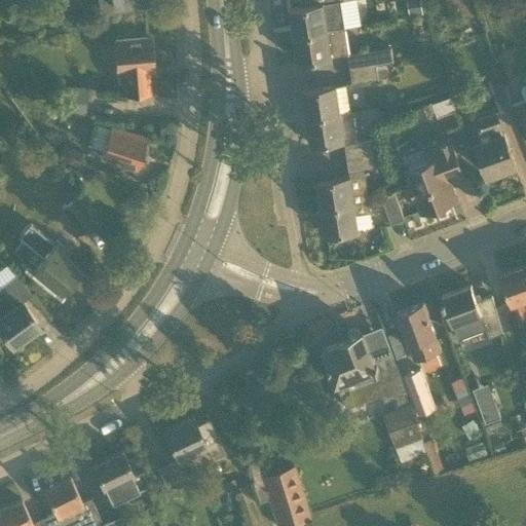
[(98,0),(101,15),(119,12),(118,5),(147,0),(146,0),(98,0)]
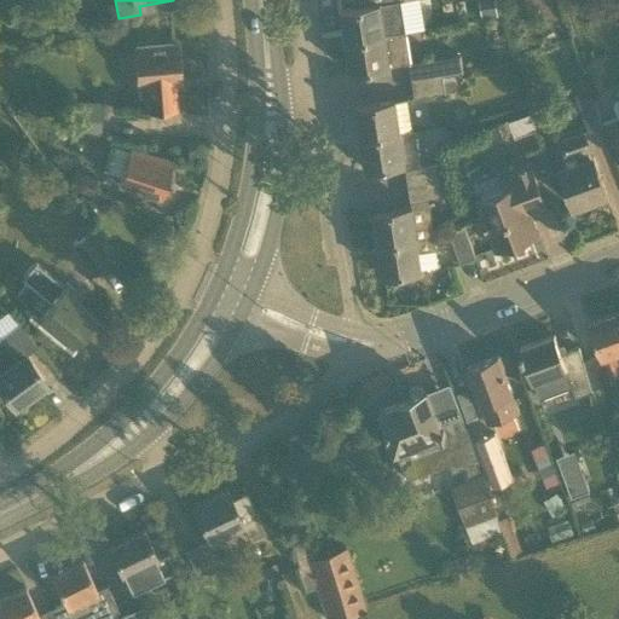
[(356,0),(358,7),(342,10),(347,41),(406,32),(400,0),(356,0)]
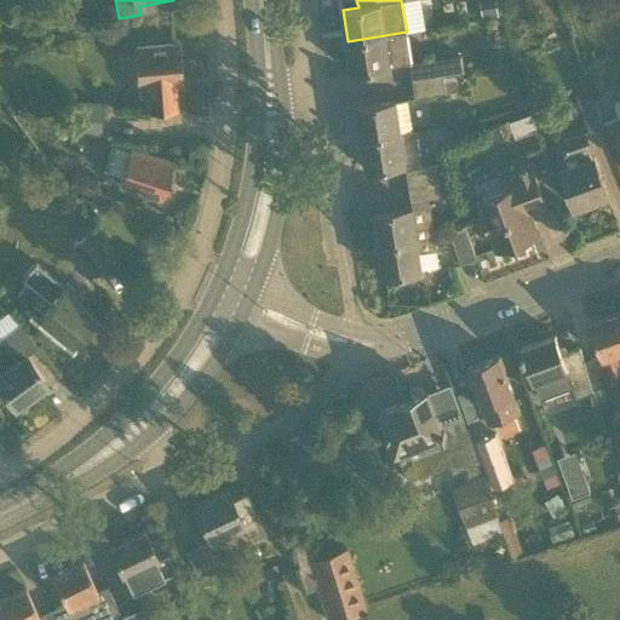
[(498,5),(481,7),(483,18),(499,16),(498,5)]
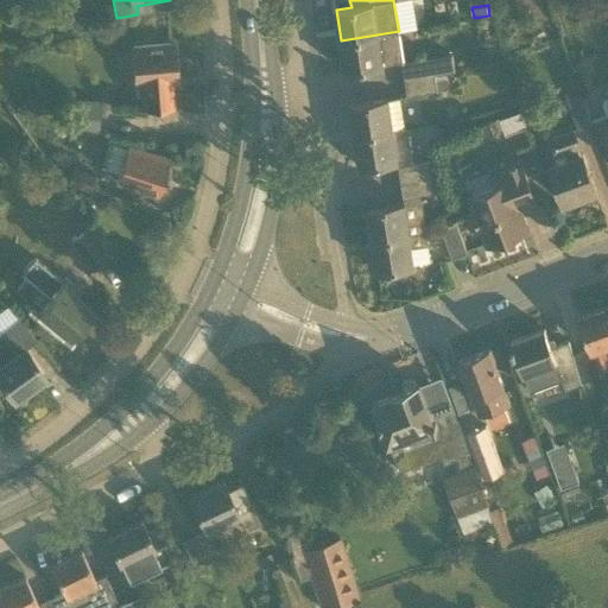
[(404,62),(399,31),(341,40),(346,71),(403,63),(405,78),(435,74),(447,71),(455,70),(453,55),(404,62)]
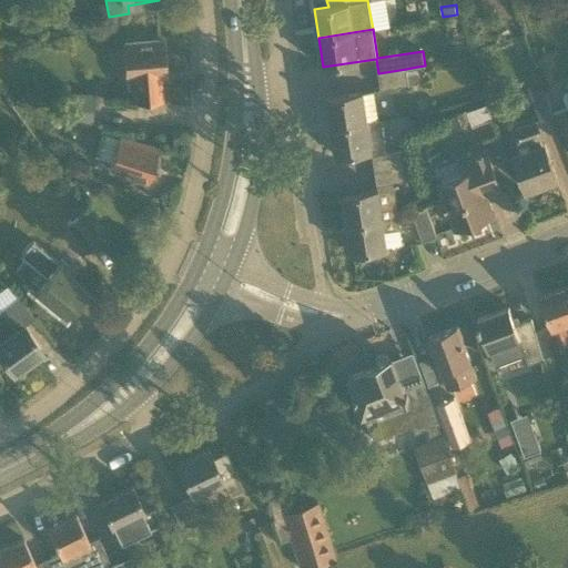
[(162,99),(160,74),(165,74),(162,40),(123,43),(125,78),(133,77),(134,101),(162,99)]
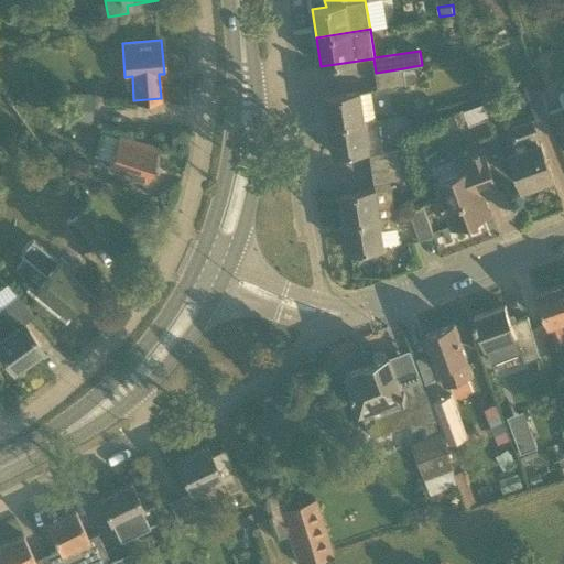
[(414,66),(403,68),(405,84),(416,83),(414,66)]
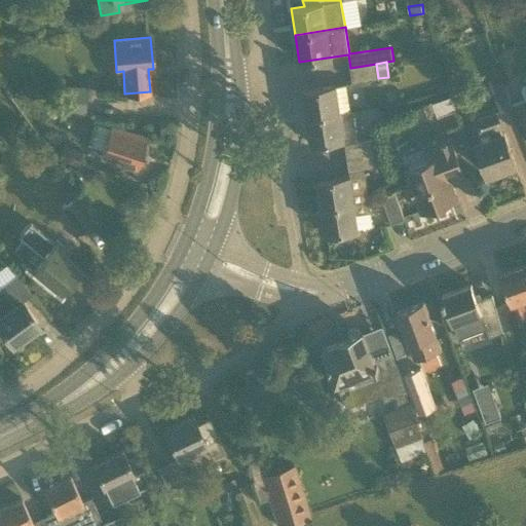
[(352,82),(378,78),(376,64),(350,68),(352,82)]
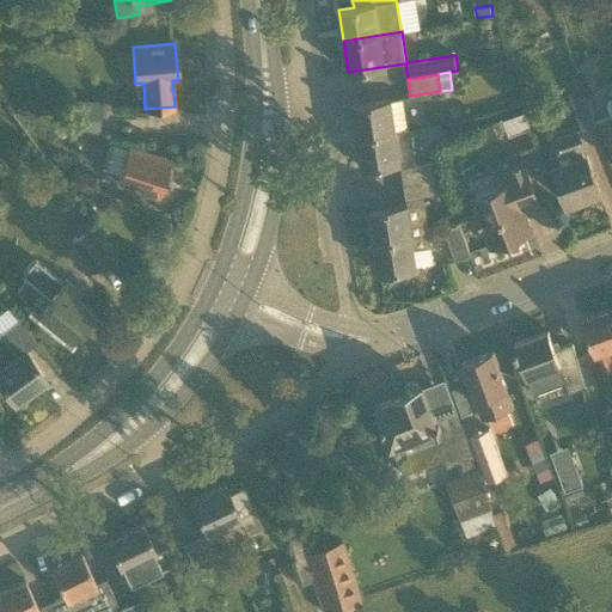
[(582,129),(597,124),(587,95),(573,99),(582,129)]
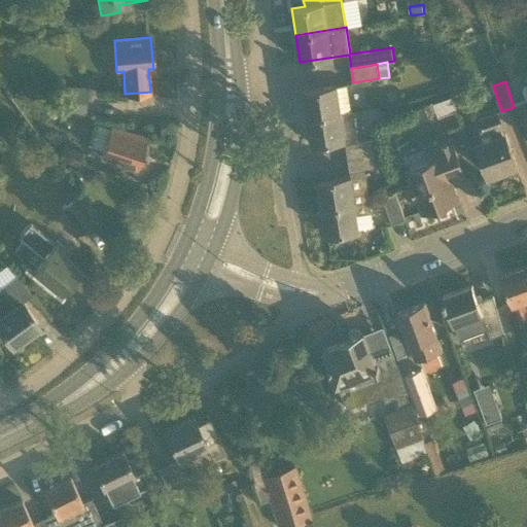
[(308,117),(342,112),(352,110),(348,83),(304,91),(308,117)]
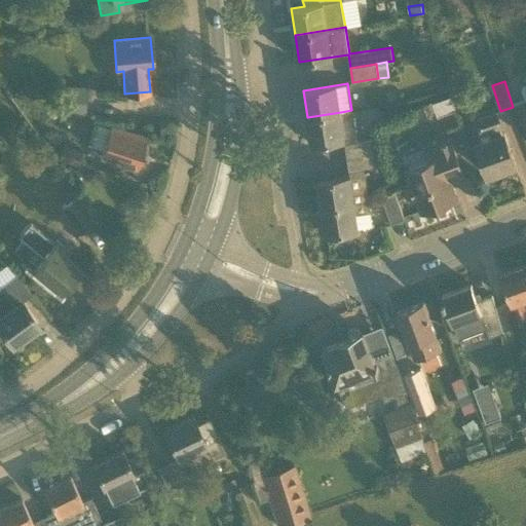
[(86,101),(87,88),(61,87),(61,100),(86,101)]
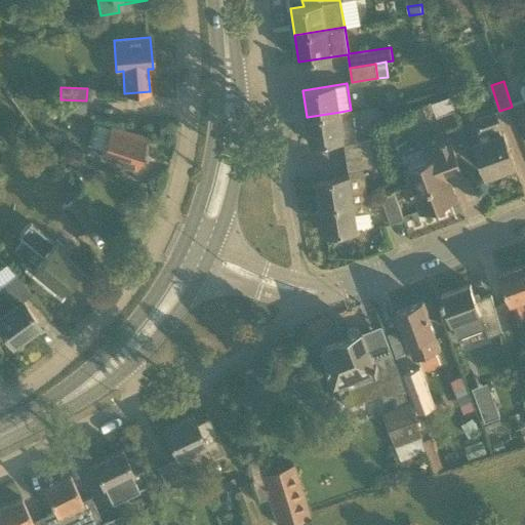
[(450,95),(437,101),(441,114),(455,109),(450,95)]
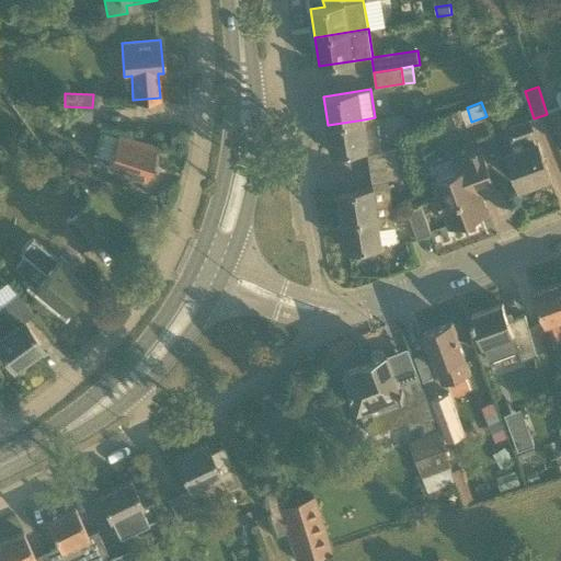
[(65,106),(64,115),(64,122),(92,123),(92,107),(65,106)]
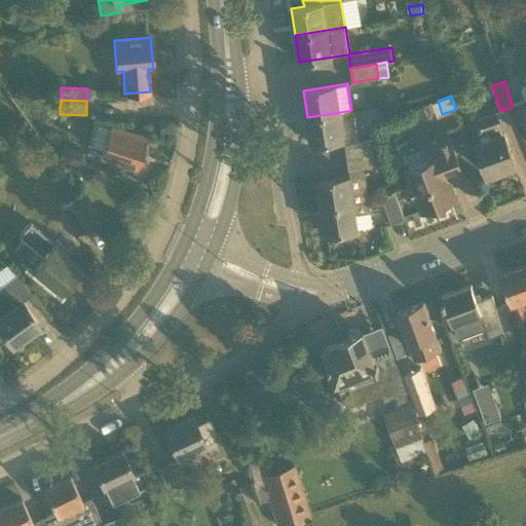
[(358,141),(352,110),(351,110),(341,112),(307,117),(311,144),(345,139),(347,157),(374,153),(374,152),(372,139),(358,141)]
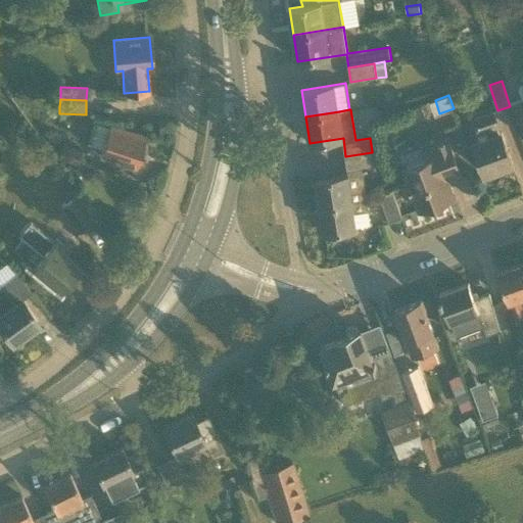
[(501,133),(498,126),(493,112),(474,119),(479,133),(485,131),(487,138),(474,143),(485,175),(513,164),(502,133),(501,133)]
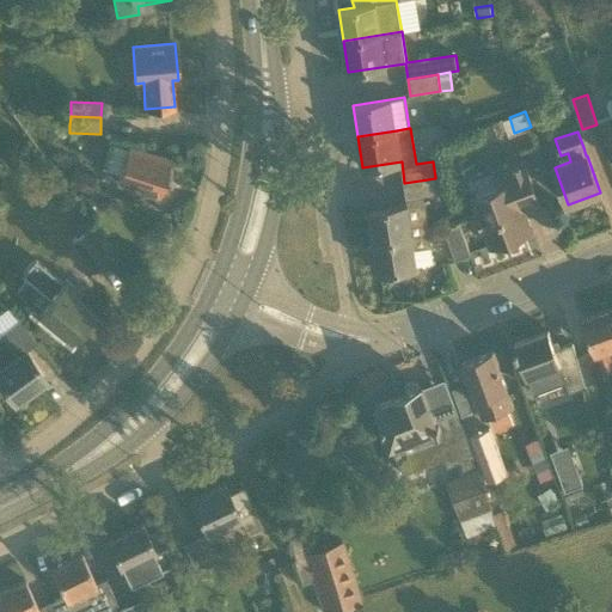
[(129,150),(110,142),(102,167),(122,173),(118,183),(159,196),(171,160),(130,147),(129,150)]
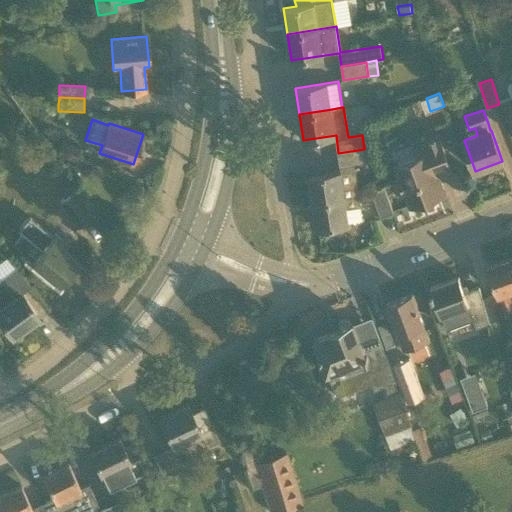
[(438,196),(436,191),(444,188),(441,180),(454,175),(438,132),(411,142),(416,155),(394,164),(399,177),(396,178),(402,194),(406,193),(411,206),(426,200),(438,196)]
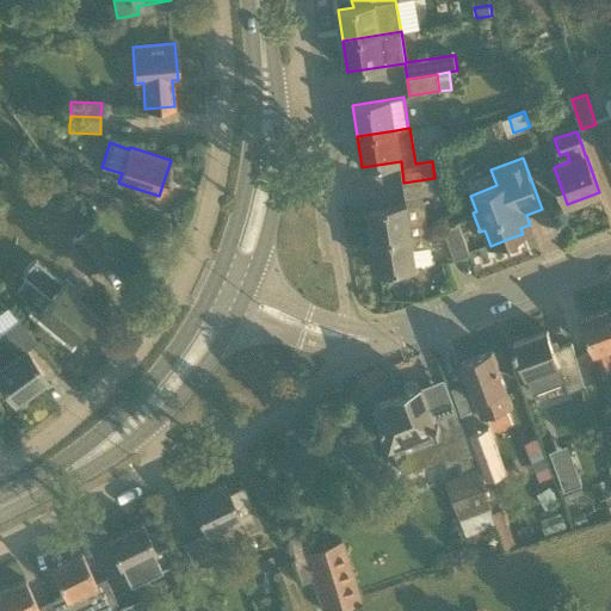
[(91,192),(96,174),(73,167),(68,186),(91,192)]
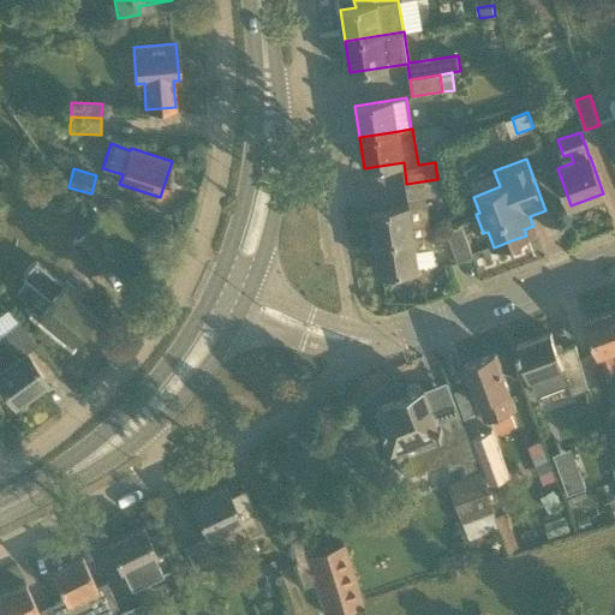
[(440,195),(439,192),(437,179),(406,184),(410,204),(370,212),(376,243),(433,233),(427,197),(440,195)]
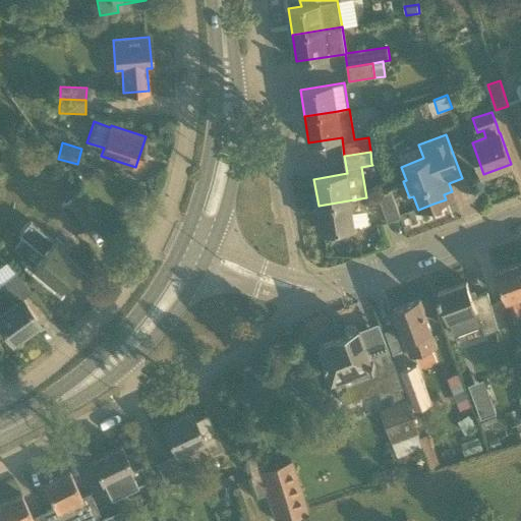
[(388,221),(401,216),(392,191),(379,196),(388,221)]
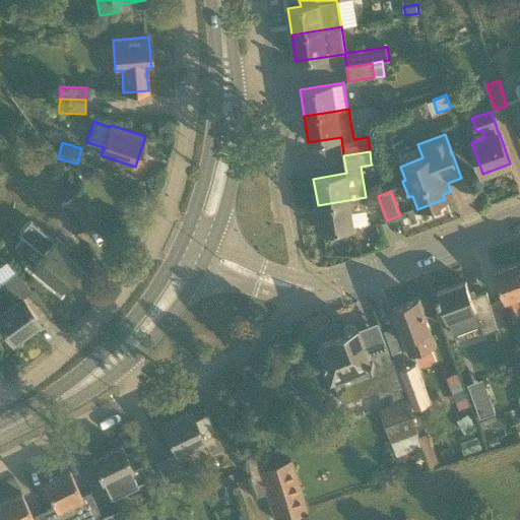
[(80,231),(93,221),(75,194),(62,203),(80,231)]
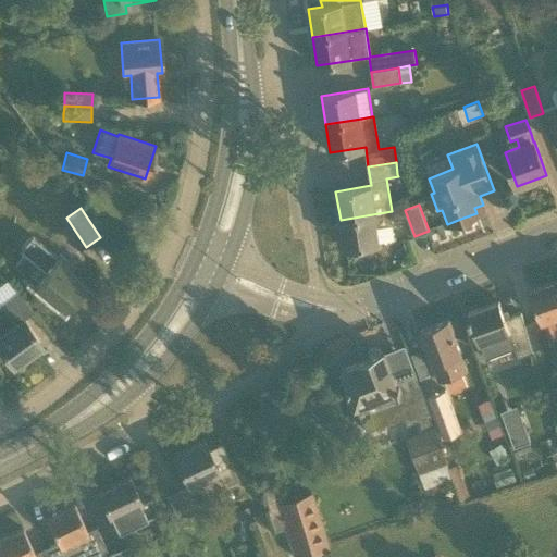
[(345,248),(347,248),(380,243),(378,226),(394,224),(392,211),(341,220),(345,248)]
